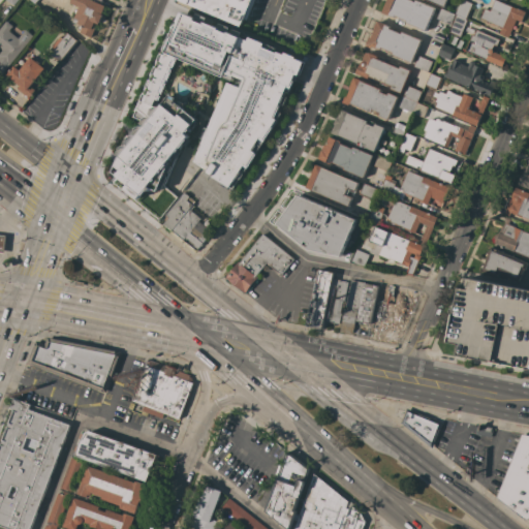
[(91,37),(79,33),(80,31),(75,29),(76,27),(73,26),(75,23),(73,22),(75,16),(70,12),(73,5),(70,3),(71,0),(91,0),(105,6),(102,14),(103,14),(98,25),(96,24),(91,37)]
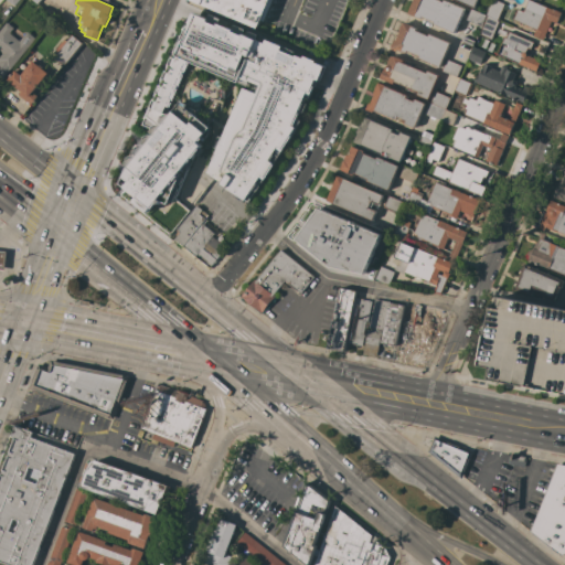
[(187,0),(255,30),(267,0),(187,0)]
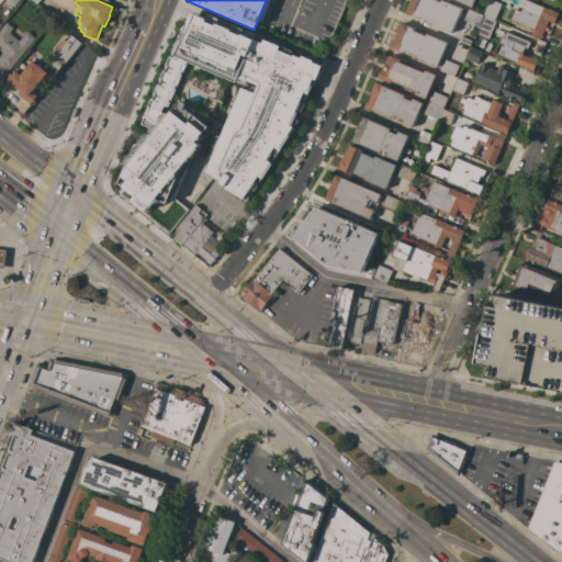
[(431,24),(433,22),(419,17),(418,19),(406,13),(411,0),(436,0),(441,2),(441,0),(462,9),(452,33),(431,24)]
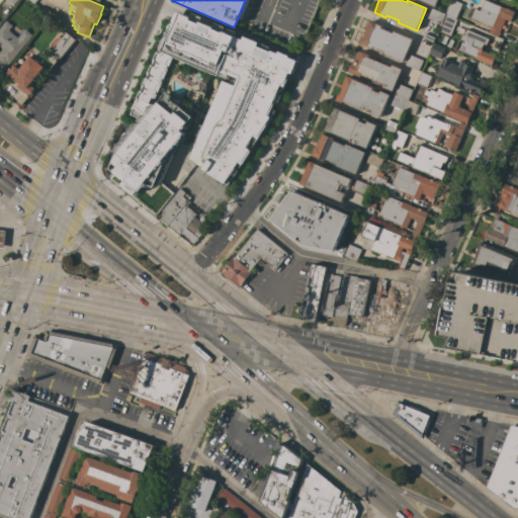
[(456,18),(457,19),(453,30),(454,30),(453,32),(452,32),(450,36),(449,35),(449,36),(443,34),(443,33),(439,31),(446,14),(452,0),(455,0),(462,3),(456,18)]
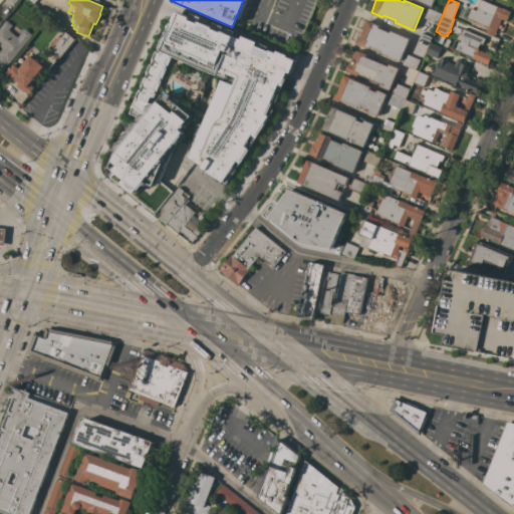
[(483,0),(503,9),(503,8),(505,9),(511,12),(506,21),(501,19),(494,36),(485,32),(487,26),(467,18),(471,8),(476,10),(480,0),(483,0)]
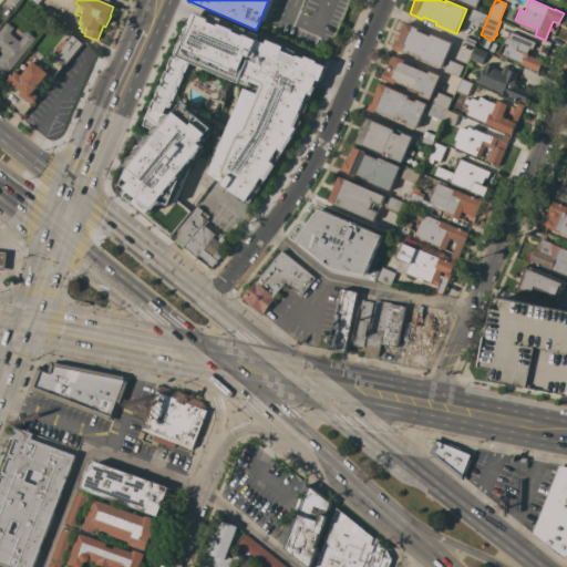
[(467,20),(472,9),(487,16),(483,27),(467,20)]
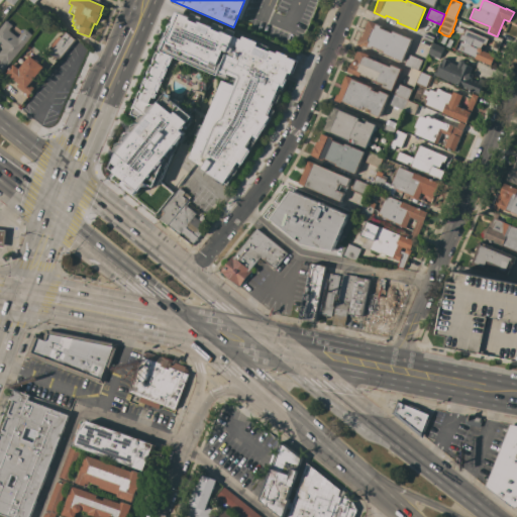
[(176,9),(130,115),(138,119),(113,154),(108,173),(134,195),(146,183),(153,186),(168,156),(182,140),(192,148),(189,156),(226,184),(267,124),(296,61),(176,9)]
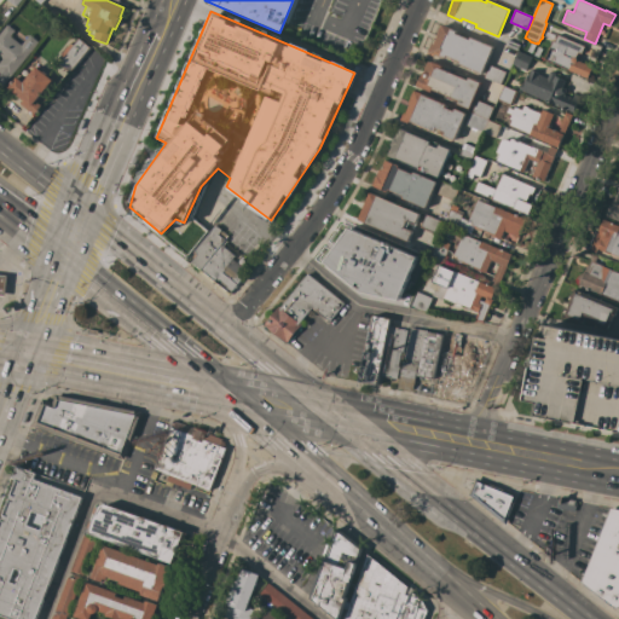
[(1,88),(0,87),(0,62),(3,59),(0,57),(0,33),(7,24),(15,30),(11,36),(21,45),(29,35),(39,42),(1,88)]
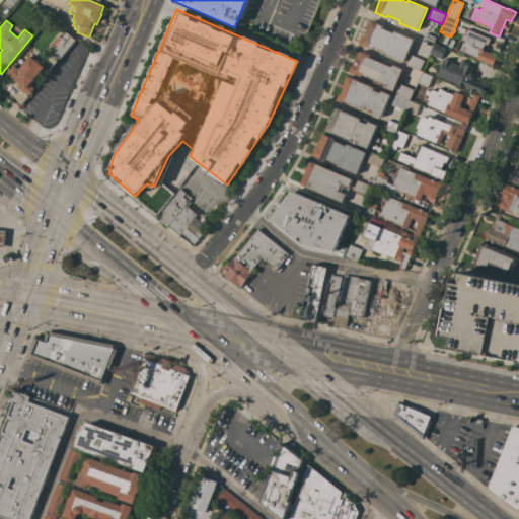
[(364,38),(366,33),(365,33),(366,30),(367,29),(371,20),(378,23),(378,24),(383,26),(382,28),(393,32),(394,31),(414,40),(404,62),(385,53),(383,52),(384,51),(374,47),(373,49),(365,45),(364,47),(359,45),(363,36),(364,38)]
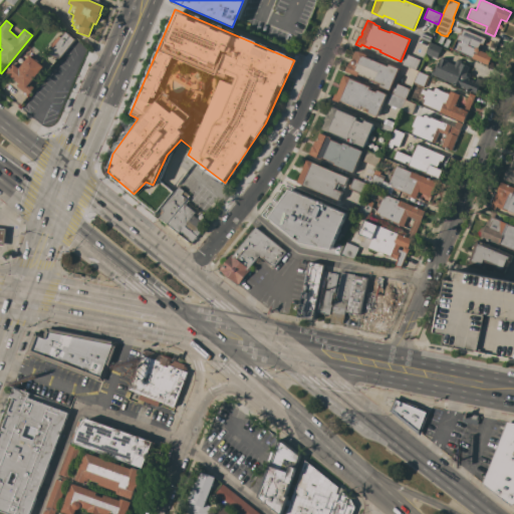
[(459,33),(460,34),(463,28),(486,38),(483,45),(480,43),(478,47),(479,48),(479,49),(492,55),(488,65),(452,49),(459,33)]
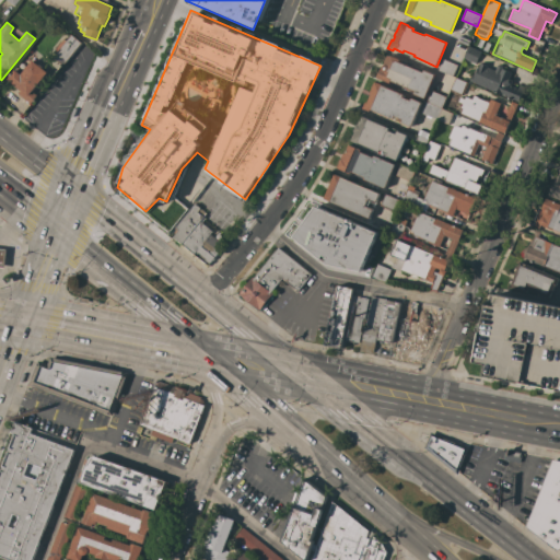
[(63,66),(54,57),(56,54),(54,51),(69,33),(82,43),(63,66)]
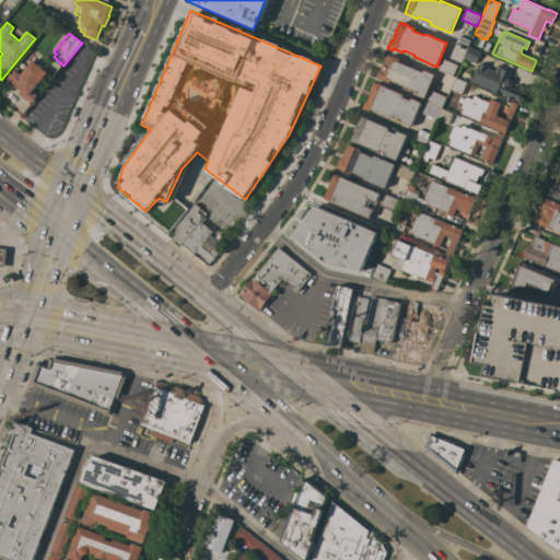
[(459,36),(470,41),(468,46),(457,41),(459,36)]
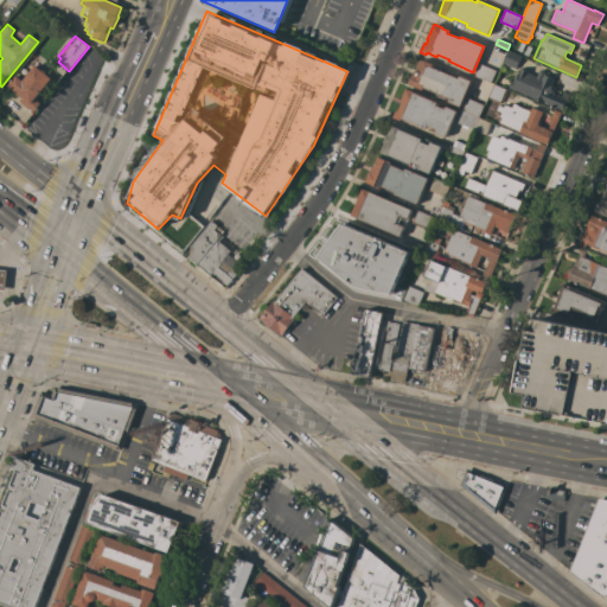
[(516,69),(504,64),(509,51),(521,56),(516,69)]
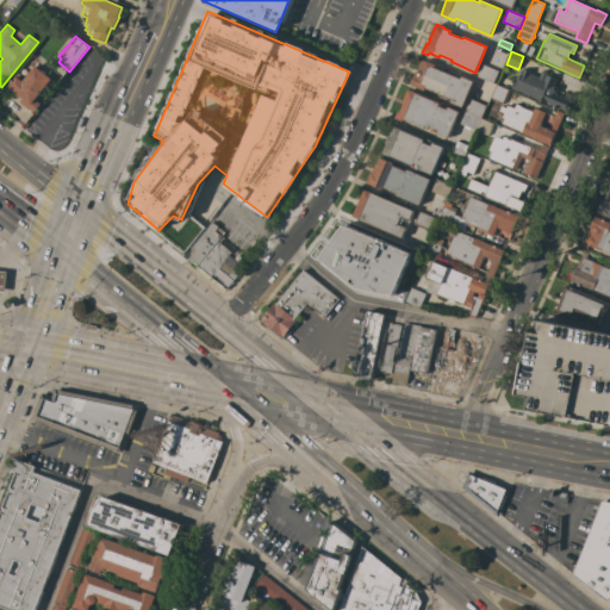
[(452,99),(443,95),(442,98),(439,97),(440,94),(425,88),(424,91),(411,85),(415,75),(416,76),(416,74),(422,60),(425,62),(425,61),(436,64),(435,68),(448,74),(449,72),(452,73),(452,75),(461,79),(461,76),(474,81),(462,107),(450,103),(452,99)]
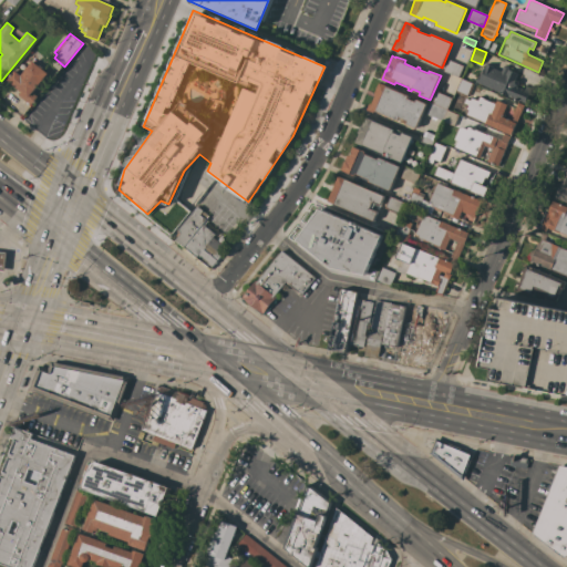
[(459,76),(443,71),(449,60),(464,65),(459,76)]
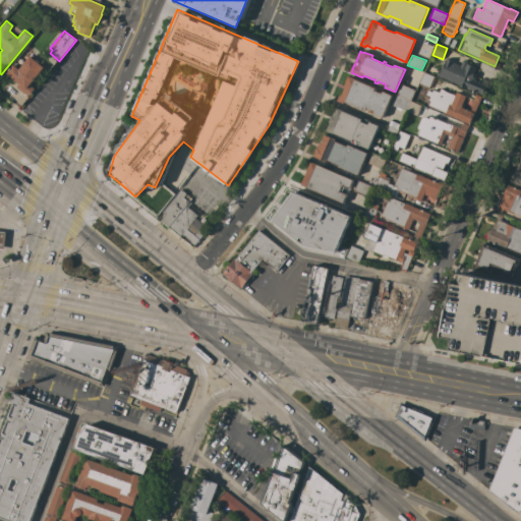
[(14,65),(19,69),(30,56),(36,61),(37,59),(41,62),(40,64),(44,67),(30,85),(35,89),(29,97),(16,88),(19,84),(7,74),(9,70),(14,65)]
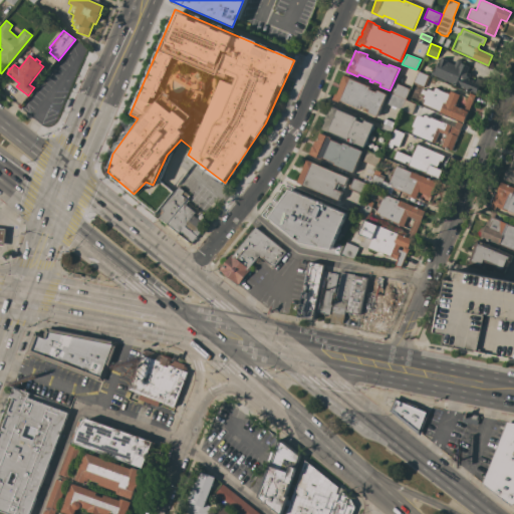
[(434,69),(436,70),(441,57),(448,60),(448,61),(455,64),(457,59),(458,59),(461,60),(462,61),(462,62),(461,62),(470,66),(467,72),(469,72),(470,73),(470,75),(470,76),(469,77),(467,78),(475,82),(477,78),(482,80),(476,93),(469,90),(469,91),(467,90),(467,89),(431,74),(434,69)]
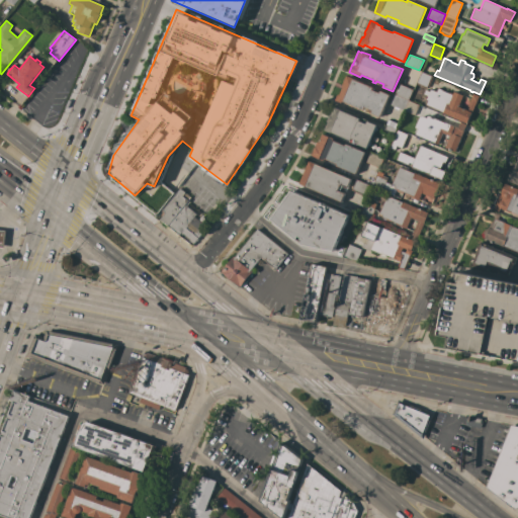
[(432,77),(433,77),(429,86),(428,86),(427,88),(418,84),(422,73),(432,77)]
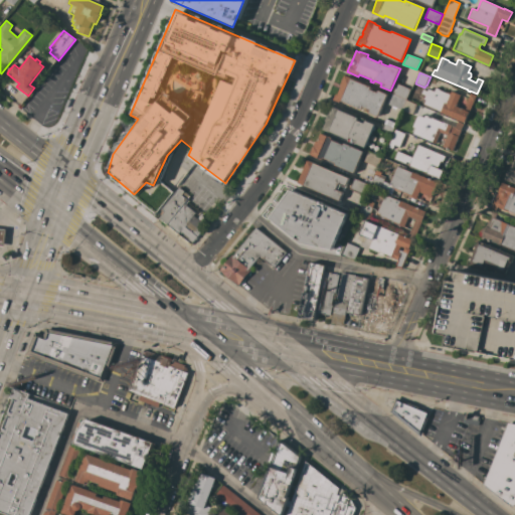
[(377,93),(378,90),(387,94),(378,117),(369,113),(370,110),(365,108),(363,111),(340,101),(340,103),(334,100),(336,94),(338,95),(342,86),(340,86),(342,80),(342,79),(342,78),(343,78),(344,77),(345,74),(351,77),(351,78),(372,89),(372,90),(377,93)]
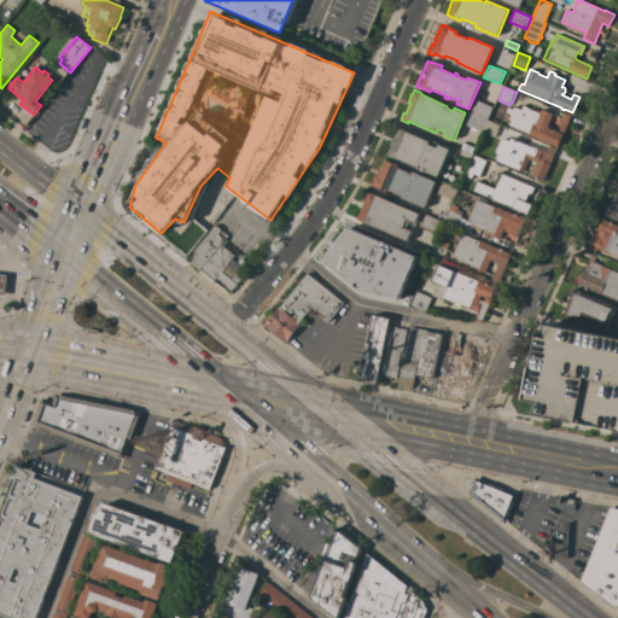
[(471,112),(477,100),(493,108),(488,120),(471,112)]
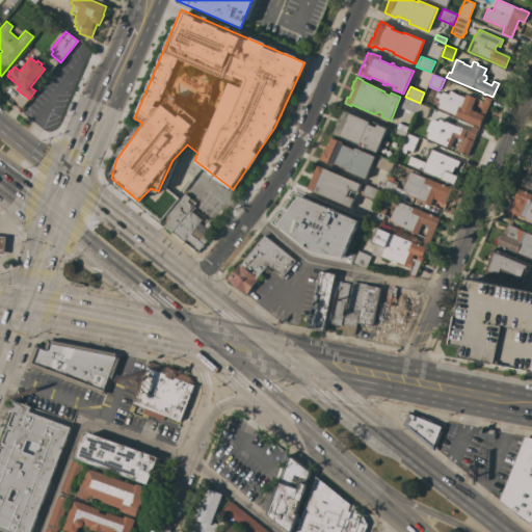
[(491,99),(480,127),(455,115),(435,107),(439,99),(434,97),(436,91),(441,94),(442,91),(448,94),(450,90),(454,91),(454,92),(461,96),(461,95),(466,96),(467,94),(476,98),(475,100),(476,101),(473,107),(474,108),(473,110),(479,113),(486,97),(491,99)]
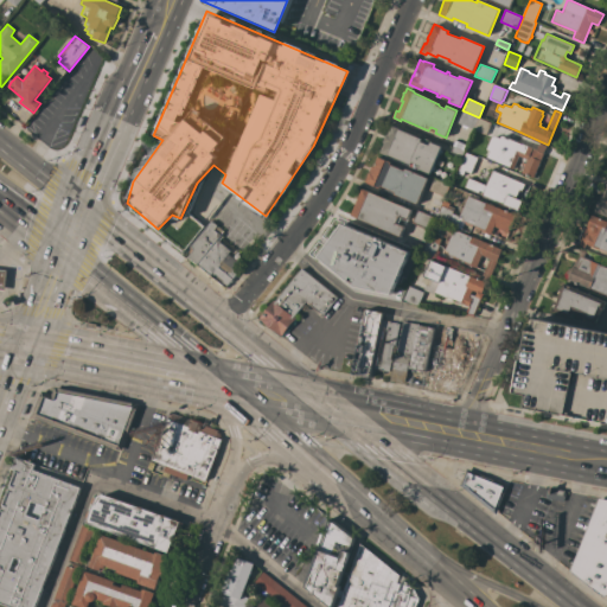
[(457,122),(461,110),(462,110),(479,117),(478,117),(480,119),(475,131),(457,122)]
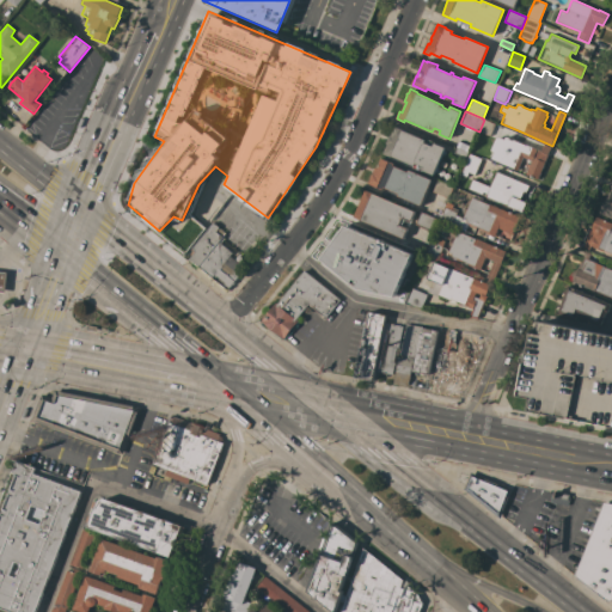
[(484,120),(495,124),(490,136),(479,132),(484,120)]
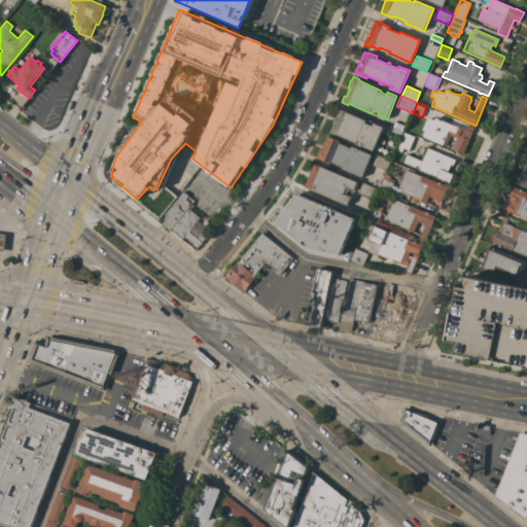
[(364,146),(363,147),(356,144),(356,143),(337,134),(337,135),(330,133),(335,124),(332,124),(336,116),(337,117),(341,108),(347,111),(346,112),(365,120),(366,118),(375,123),(375,124),(384,128),(374,150),(364,146)]
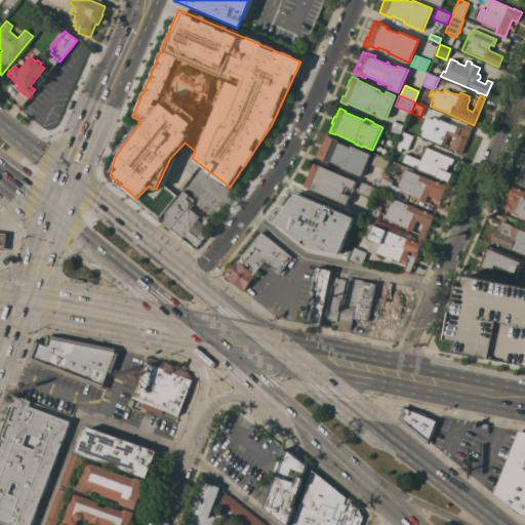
[(471,132),(467,142),(466,145),(463,148),(465,148),(462,152),(461,154),(451,150),(456,137),(449,134),(444,146),(421,136),(423,130),(420,129),(426,118),(429,117),(433,119),(434,117),(437,118),(436,119),(440,120),(440,119),(457,127),(471,132)]
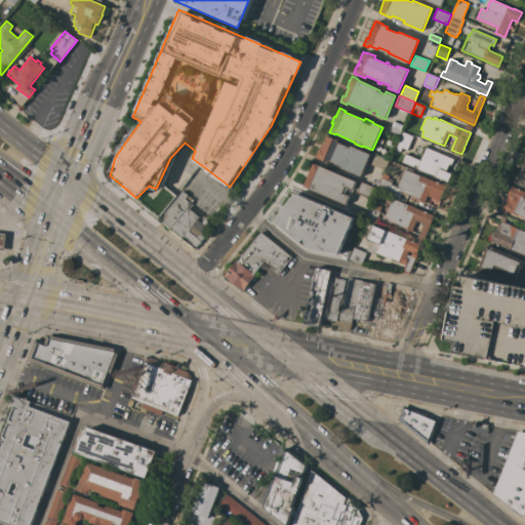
[(394,121),(404,125),(402,131),(392,126),(394,121)]
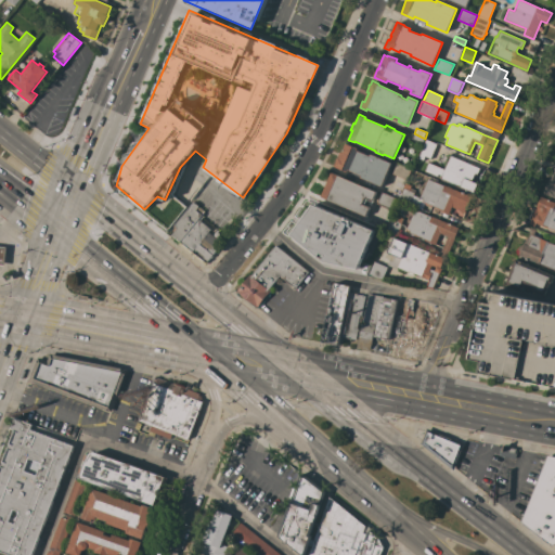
[(425,139),(423,143),(412,139),(414,133),(425,139)]
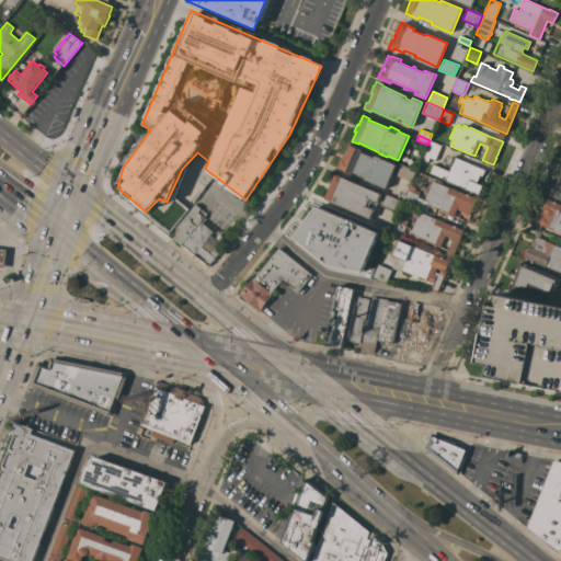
[(435,160),(430,158),(427,162),(423,160),(431,141),(442,146),(435,160)]
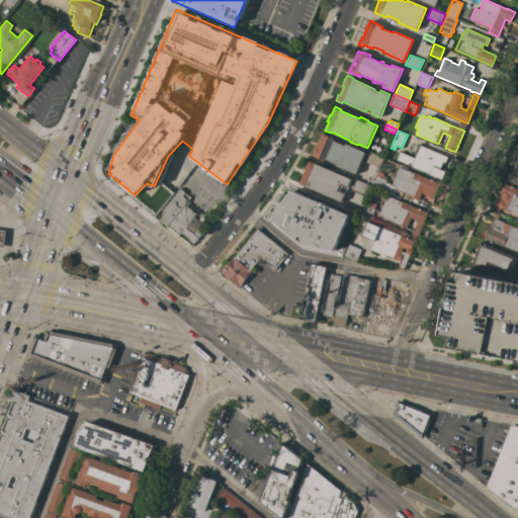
[(356,174),(337,166),(337,164),(325,159),(325,160),(315,156),(314,156),(313,156),(318,142),(320,143),(323,134),(334,139),(333,140),(345,146),(346,144),(366,152),(356,174)]
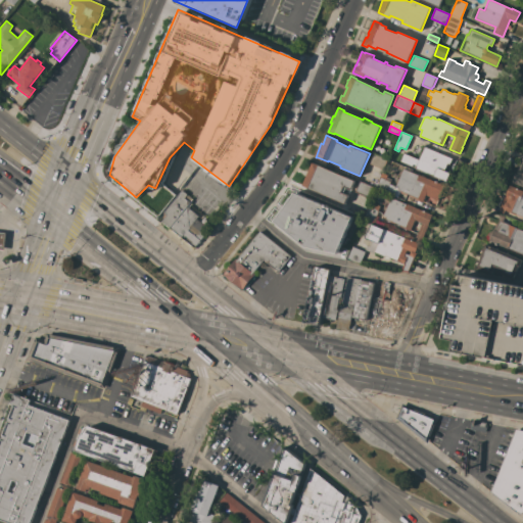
[(453,158),(449,164),(447,163),(444,171),(450,173),(446,181),(440,179),(440,180),(438,179),(439,178),(415,169),(416,165),(413,164),(412,167),(400,161),(403,153),(419,159),(424,146),(453,158)]
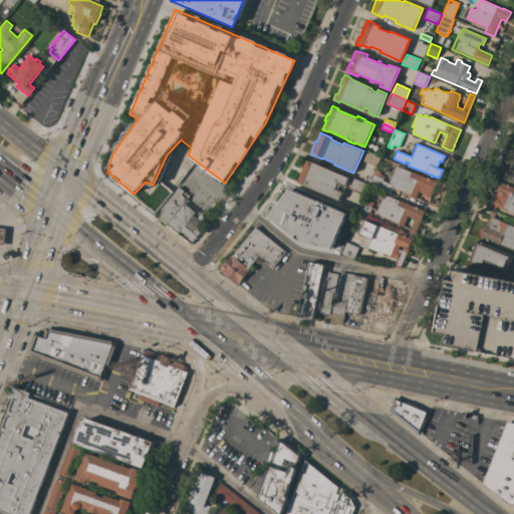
[(366,151),(380,157),(376,167),(362,161),(366,151)]
